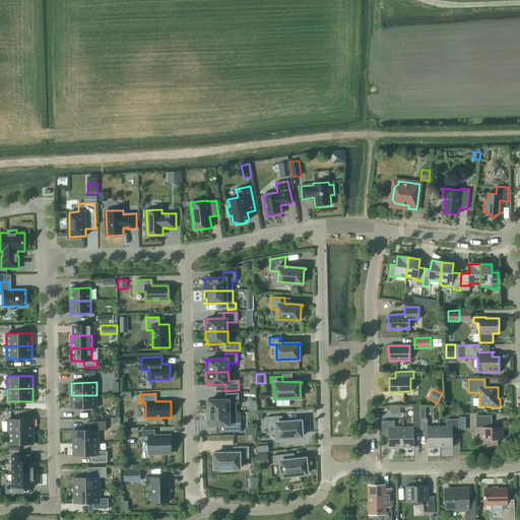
[(207,405),(207,412),(229,412),(237,412),(237,403),(239,403),(239,393),(225,393),(225,399),(206,400),(206,401),(208,401),(208,405),(207,405)]
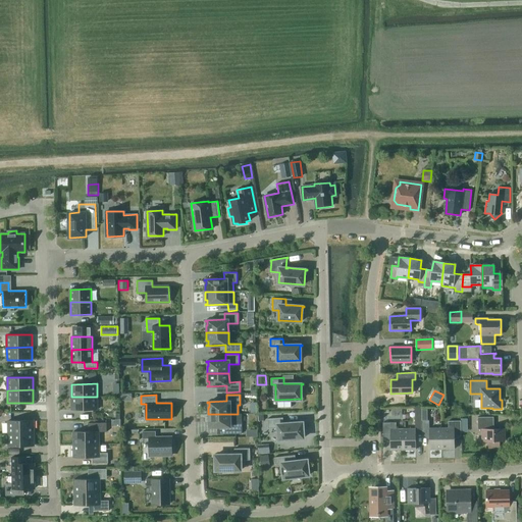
[(71,410),(97,409),(97,397),(71,397),(71,410)]
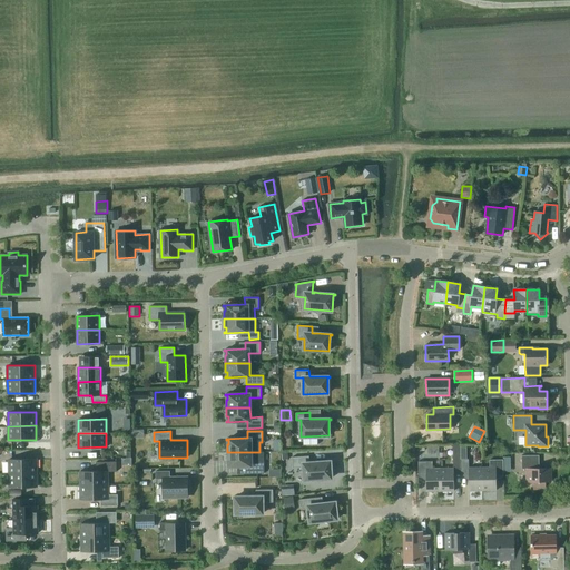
[(259,452),(251,452),(227,452),(227,461),(228,461),(228,465),(227,465),(227,467),(248,467),(248,474),(264,473),(264,461),(259,461),(259,452)]
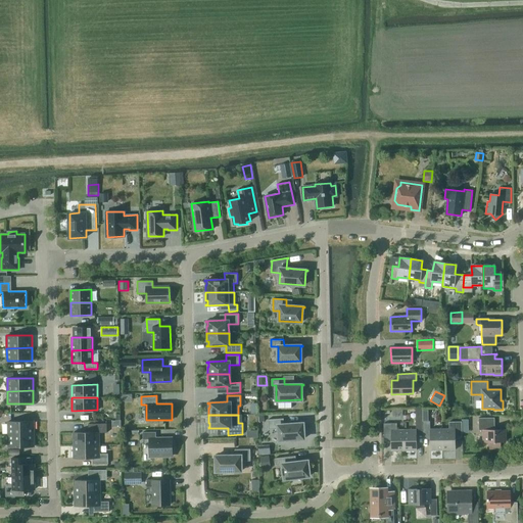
[(305,424),(305,423),(284,425),(283,418),(268,420),(269,429),(278,429),(279,440),(304,438),(303,424),(305,424)]
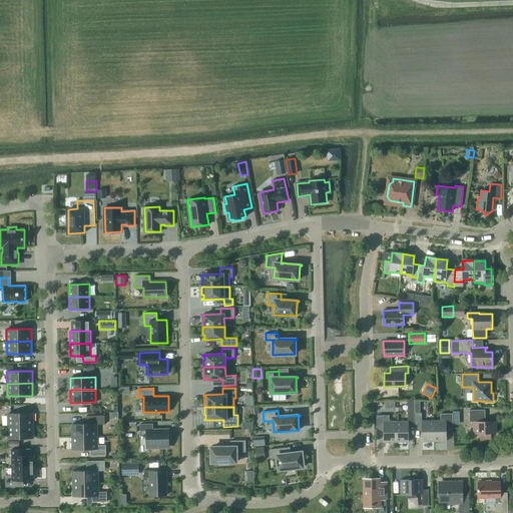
[(480,433),(480,438),(480,440),(490,440),(490,433),(495,433),(495,422),(485,422),(485,410),(469,410),(469,422),(475,422),(475,433),(480,433)]
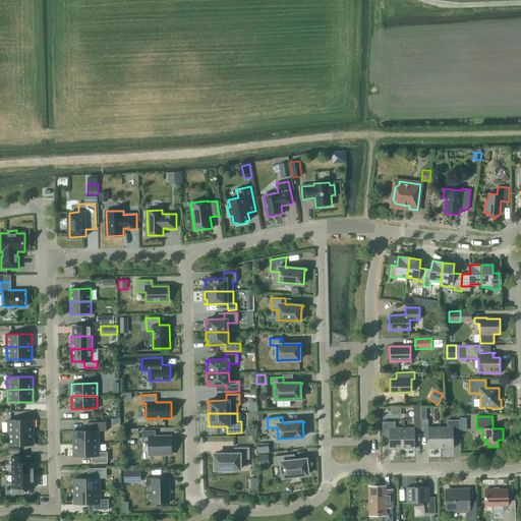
[(8,419),(8,432),(34,431),(34,419),(8,419)]
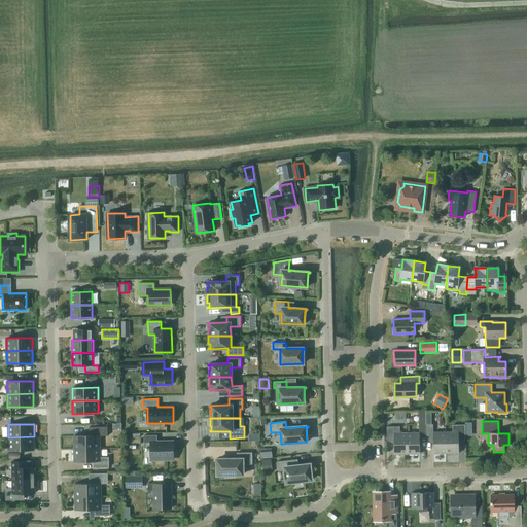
[(109,434),(109,424),(98,424),(99,434),(109,434)]
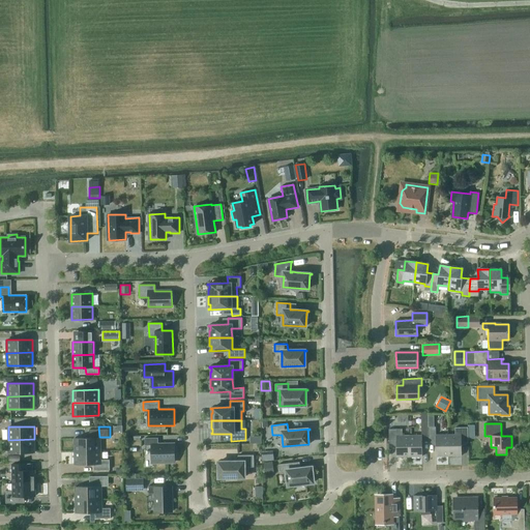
[(448,455),(448,435),(436,435),(436,427),(429,427),(429,441),(436,441),(436,457),(448,455)]
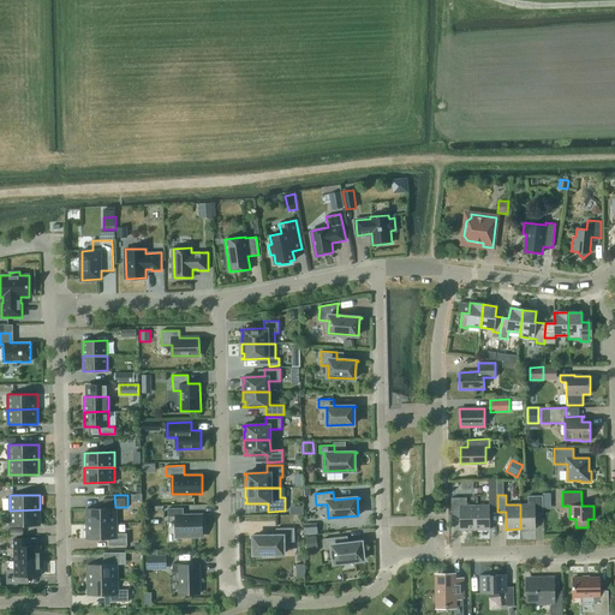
[(543,495),(535,496),(527,496),(529,505),(520,505),(520,529),(536,529),(535,511),(543,511),(543,495)]
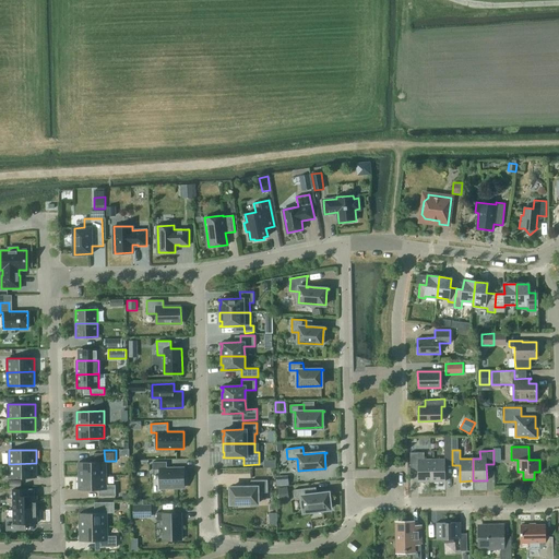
[(424,460),(424,452),(409,452),(411,466),(418,465),(418,482),(431,482),(431,460),(424,460)]
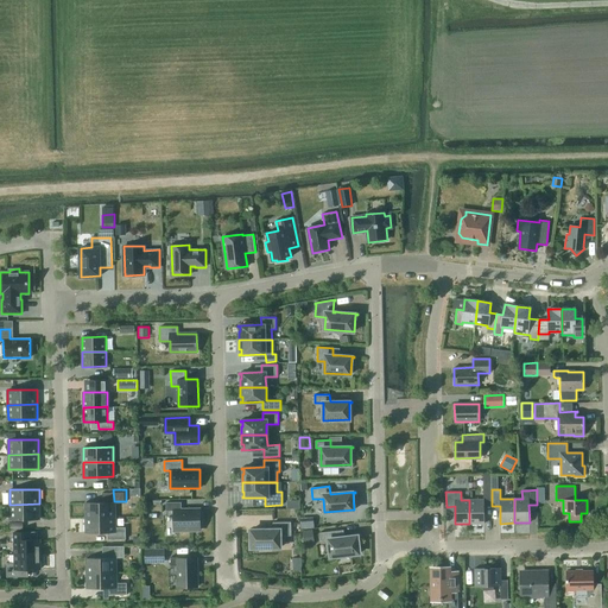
[(483,499),(469,500),(469,524),(485,524),(483,499)]
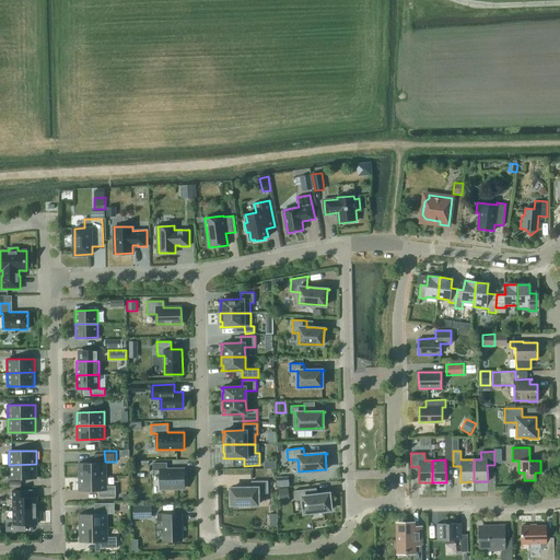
[(79,477),(106,476),(106,463),(79,463),(79,477)]
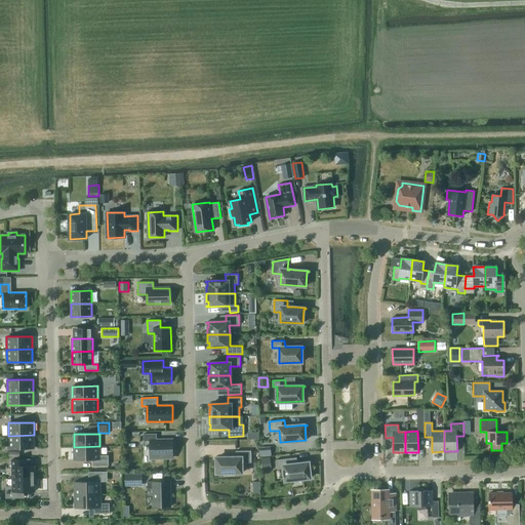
[(156,434),(144,434),(144,441),(150,441),(150,457),(173,457),(173,453),(174,453),(174,444),(172,444),(172,440),(157,440),(156,434)]
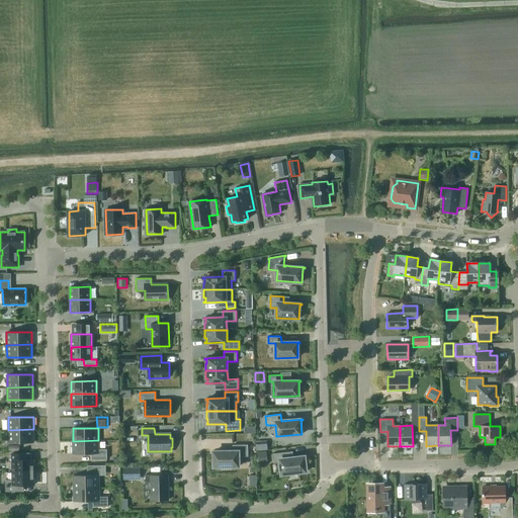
[(8,430),(8,443),(33,442),(33,429),(8,430)]
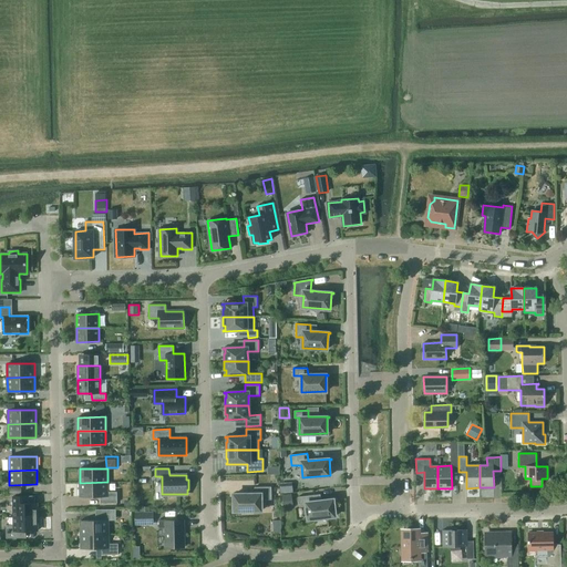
[(107,482),(80,483),(80,496),(101,496),(101,503),(117,503),(117,492),(107,492),(107,482)]
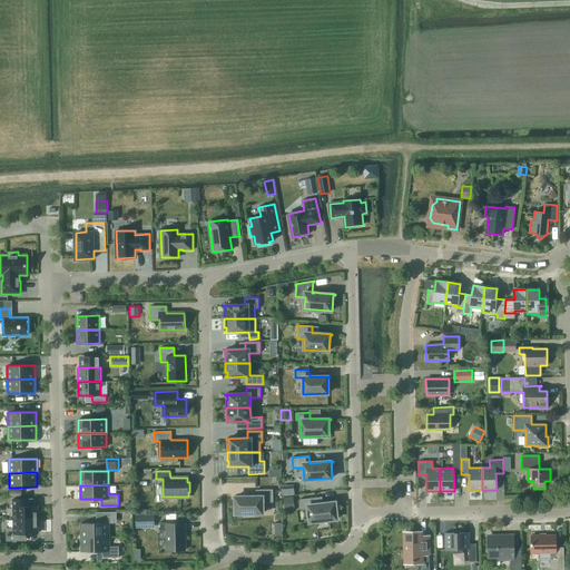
[(233,498),(235,498),(235,513),(245,513),(245,516),(253,516),(253,513),(263,513),(263,502),(273,502),(273,489),(256,490),(256,497),(233,497),(233,498)]
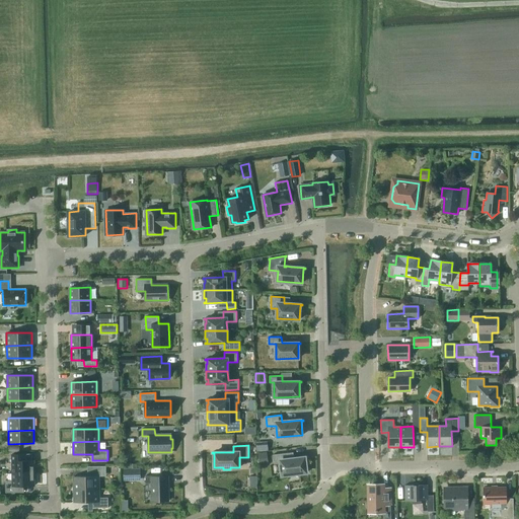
[(257,453),(258,461),(268,460),(267,452),(257,453)]
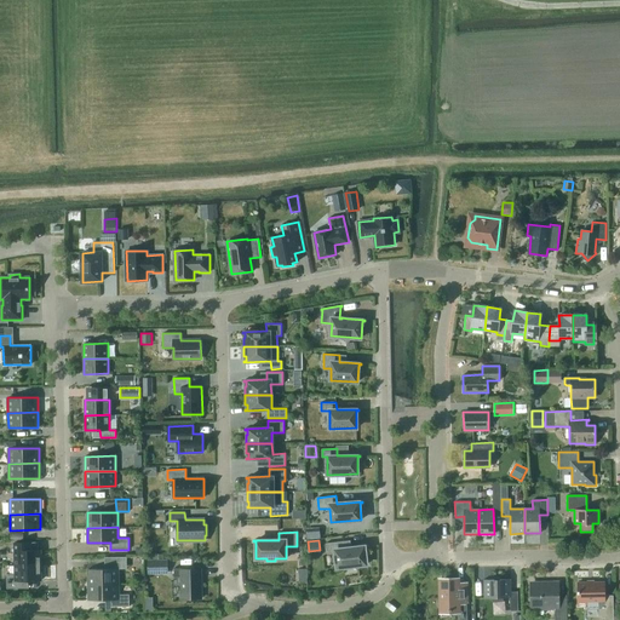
[(367,546),(351,547),(350,547),(345,547),(344,541),(326,544),(327,551),(334,550),(337,568),(367,564),(365,547),(367,547),(367,546)]
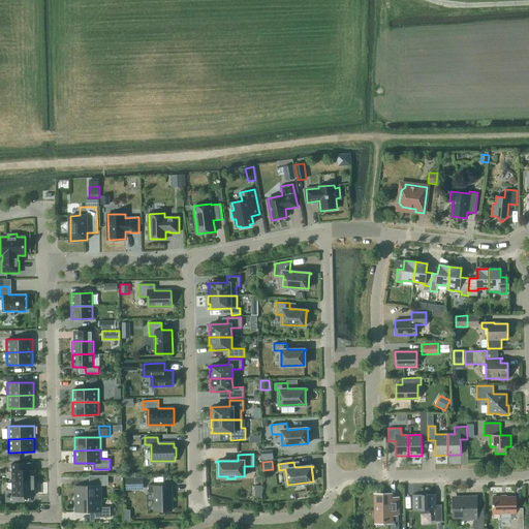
[(12,469),(12,483),(35,481),(34,469),(25,469),(24,463),(12,463),(12,469)]
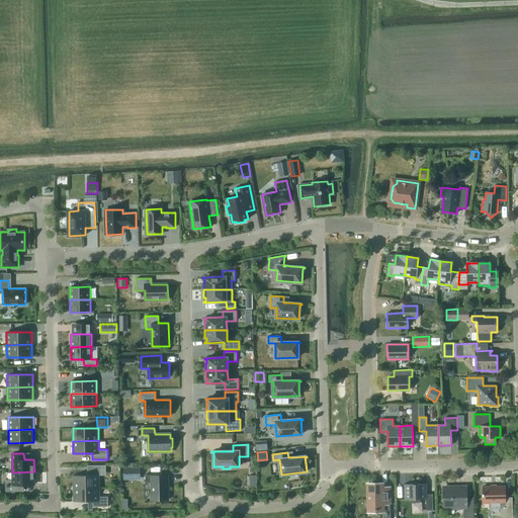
[(140,478),(140,467),(123,468),(123,479),(140,478)]
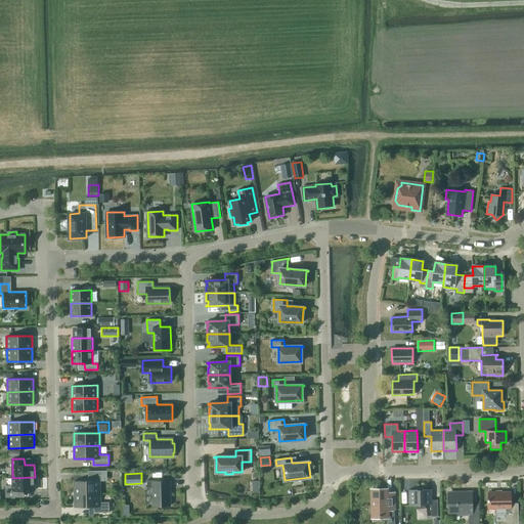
[(20,497),(20,490),(35,490),(35,477),(12,478),(12,485),(5,485),(5,497),(20,497)]
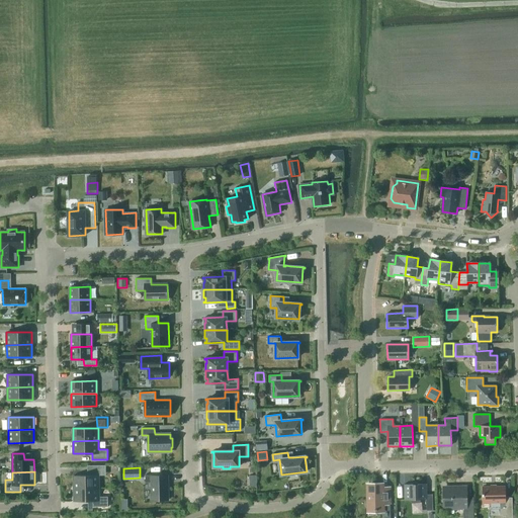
[(153,475),(145,475),(145,482),(152,482),(152,501),(168,500),(167,476),(153,476),(153,475)]
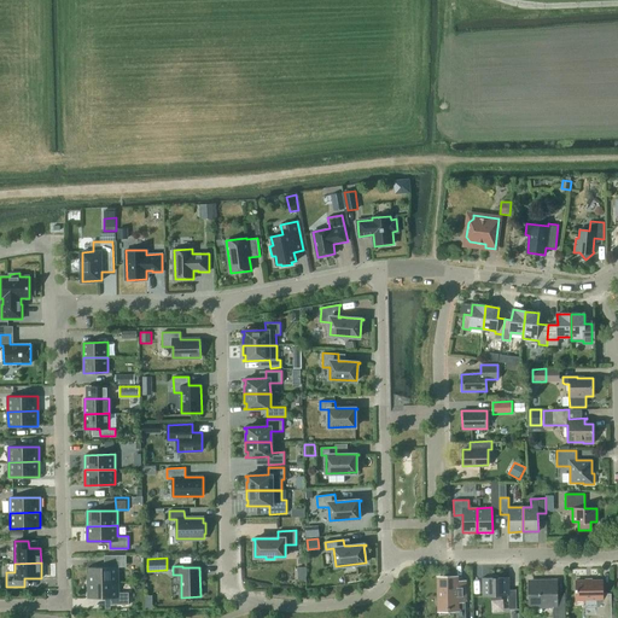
[(88,583),(118,582),(118,567),(88,567),(88,583)]
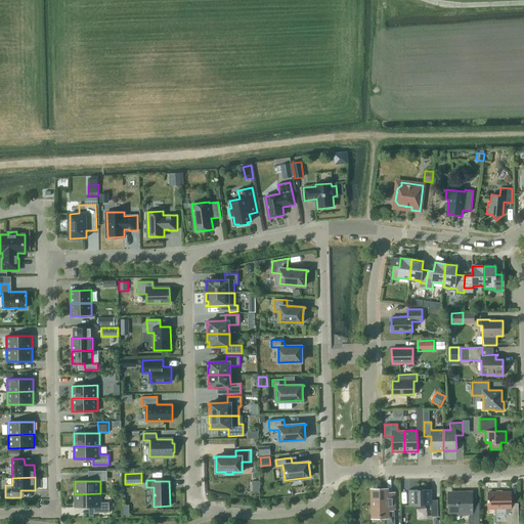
[(432,490),(432,489),(408,490),(409,490),(409,505),(408,505),(408,506),(417,506),(417,508),(425,508),(424,506),(431,505),(431,516),(438,516),(438,499),(431,499),(431,490),(432,490)]
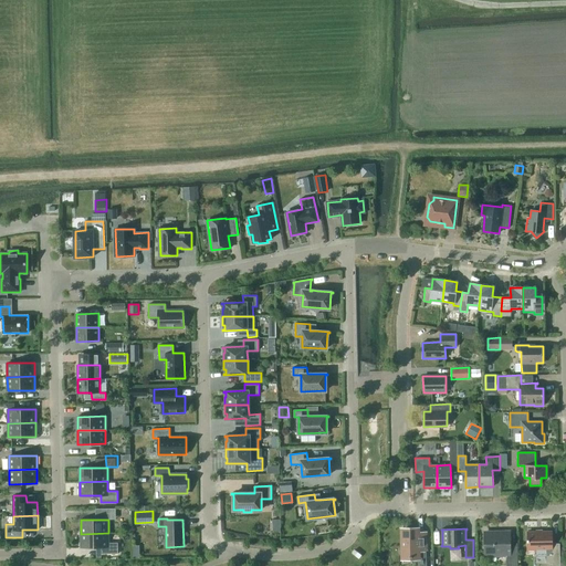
[(426,565),(426,533),(412,533),(412,530),(402,530),(402,549),(400,551),(402,557),(418,557),(418,565),(426,565)]
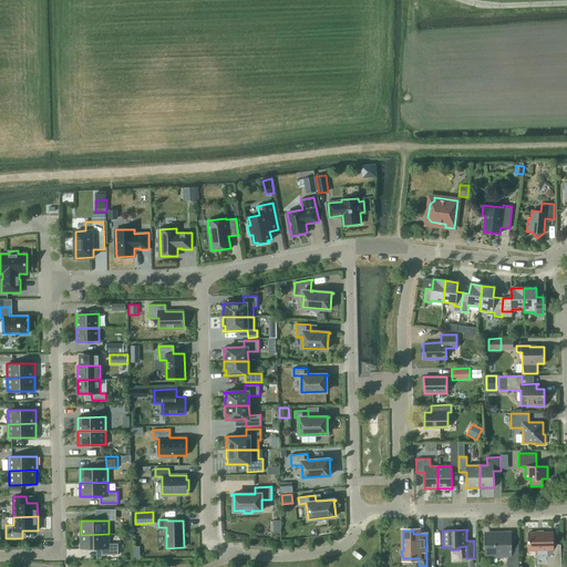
[(553,545),(553,532),(528,533),(528,540),(528,555),(536,555),(536,550),(547,549),(547,565),(554,565),(554,566),(560,566),(560,545),(553,545)]
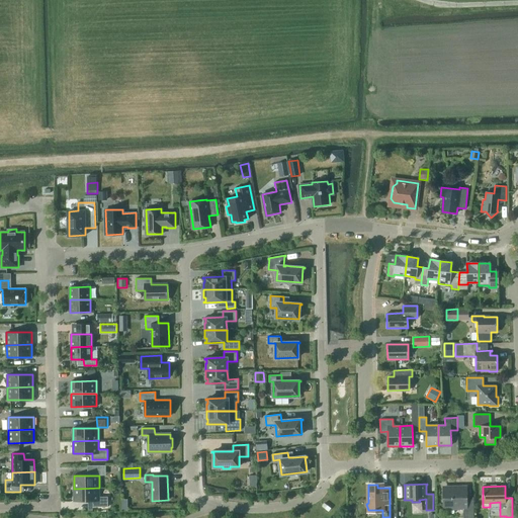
[(443,488),(444,506),(452,506),(453,508),(463,508),(463,517),(473,517),(473,501),(466,501),(466,487),(443,488)]
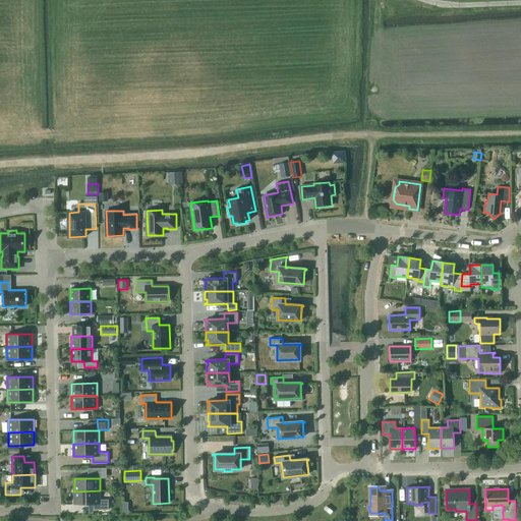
[(100,490),(74,491),(74,504),(93,504),(94,510),(109,510),(108,500),(100,500),(100,490)]
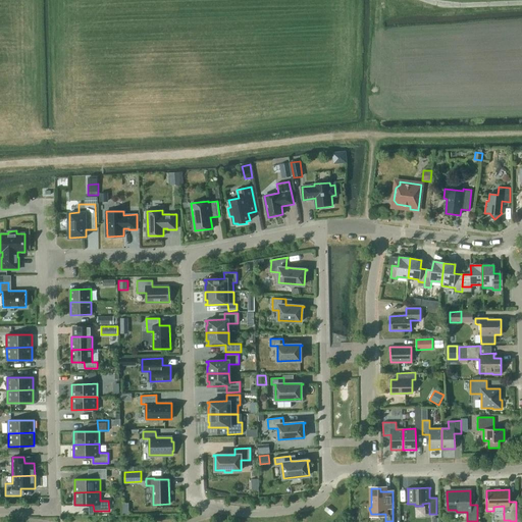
All buildings are outlined.
